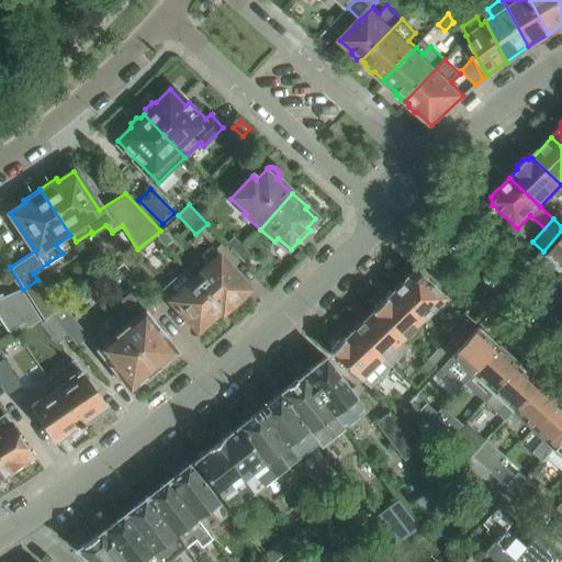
[(236,255),(244,247),(234,236),(226,244),(236,255)]
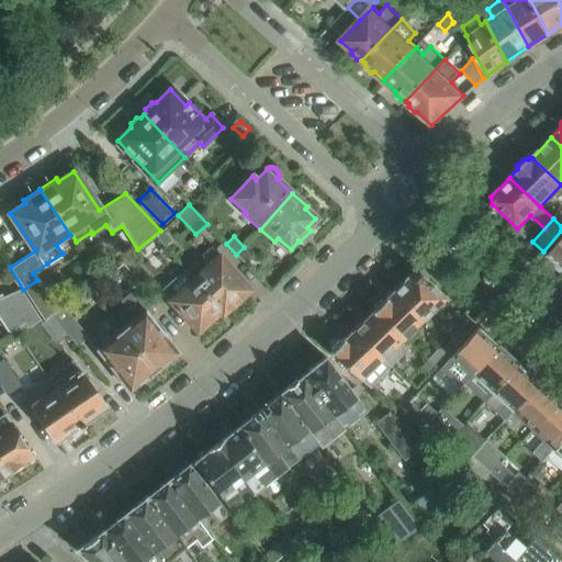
[(561,237),(547,255),(561,268),(561,237)]
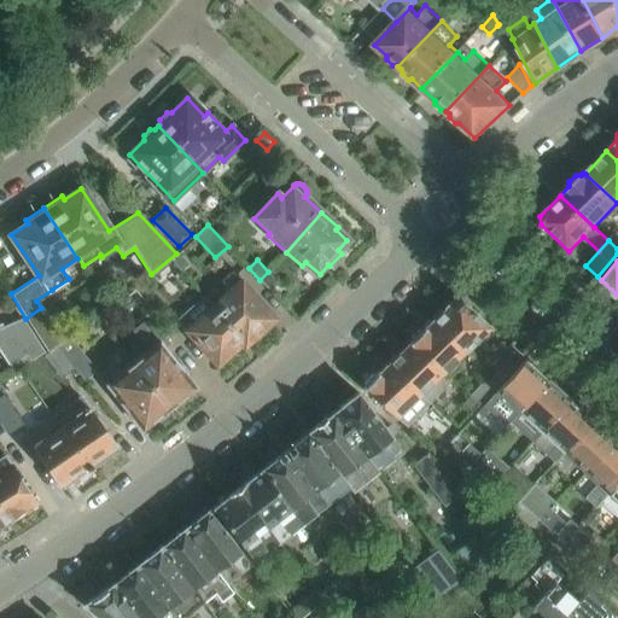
[(277,281),(268,272),(260,280),(269,290),(277,281)]
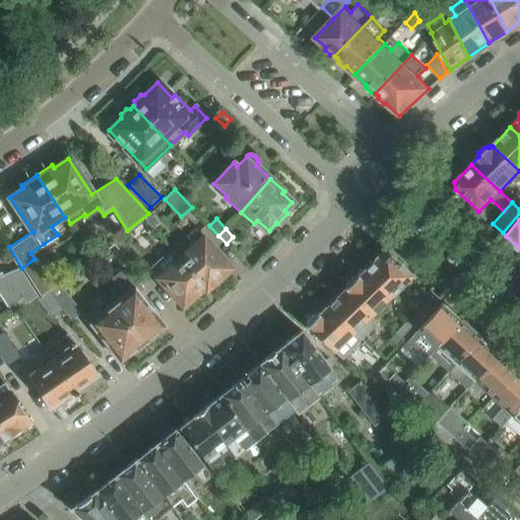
[(192,242),(178,255),(176,257),(206,289),(208,288),(212,288),(216,283),(216,280),(230,268),(202,238),(201,239),(193,230),(186,236),(192,242)]
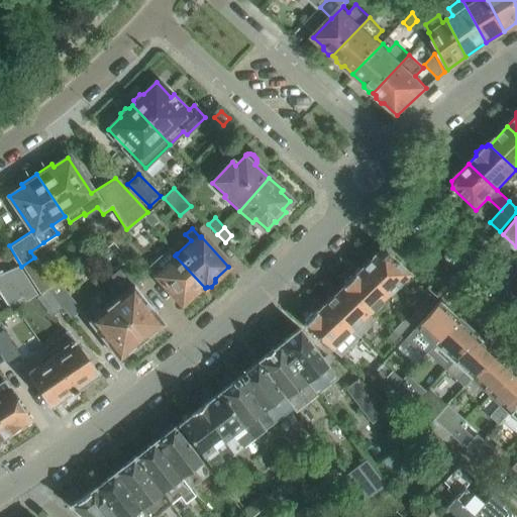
[(175,255),(177,253),(170,247),(150,265),(159,274),(157,277),(184,307),(195,297),(199,297),(203,293),(203,290),(205,288),(175,255)]
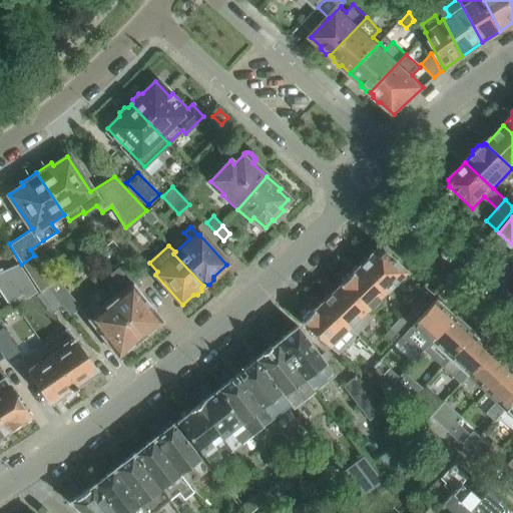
[(375,248),(359,265),(386,290),(406,270),(404,269),(383,248),(375,248)]
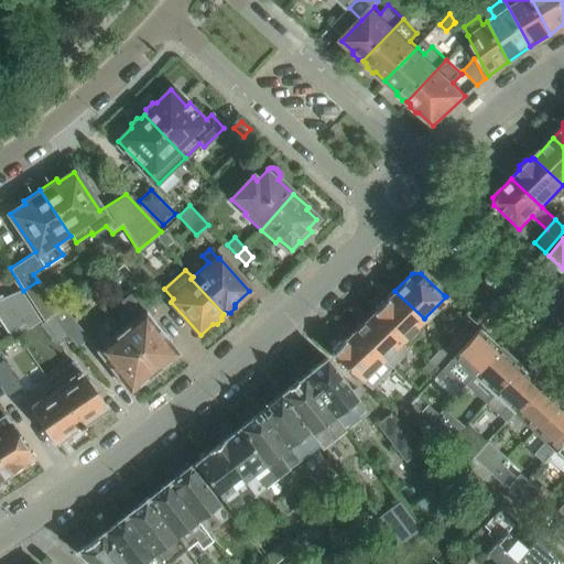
[(38,281),(23,291),(41,318),(51,312),(56,310),(38,281)]
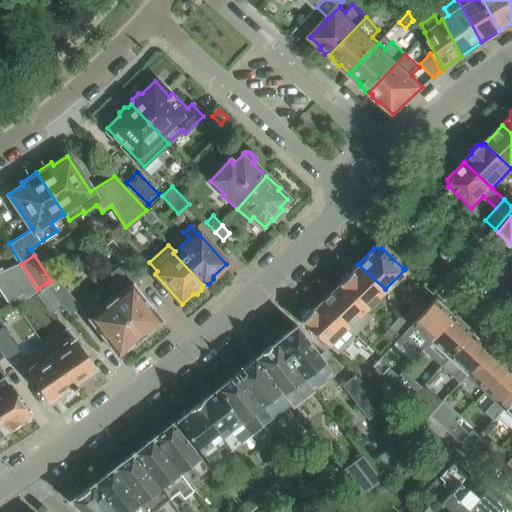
[(20,265),(19,264),(0,272),(0,290),(8,303),(21,294),(24,298),(37,291),(20,265)]
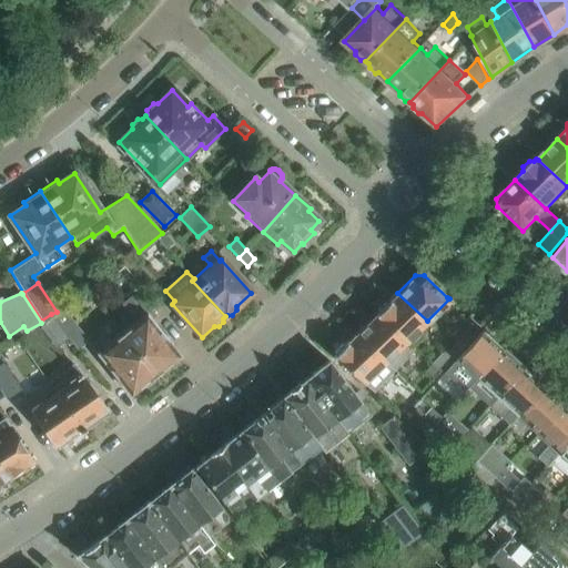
[(427,321),(397,293),(388,302),(384,303),(377,308),(377,313),(376,315),(406,342),(427,321)]
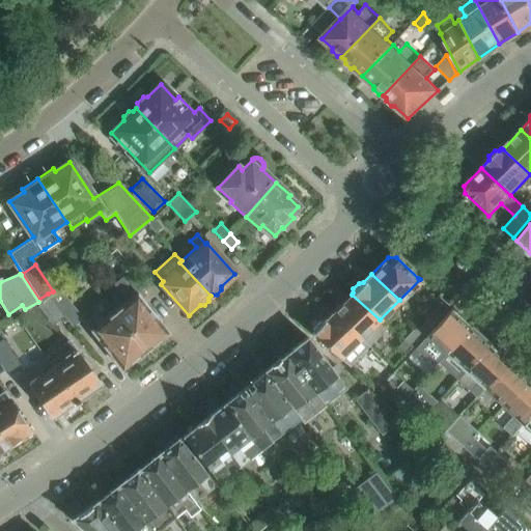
[(124,276),(113,284),(126,300),(113,309),(146,351),(150,352),(157,346),(157,342),(159,340),(167,333),(141,300),(146,297),(129,275),(126,277),(124,276)]
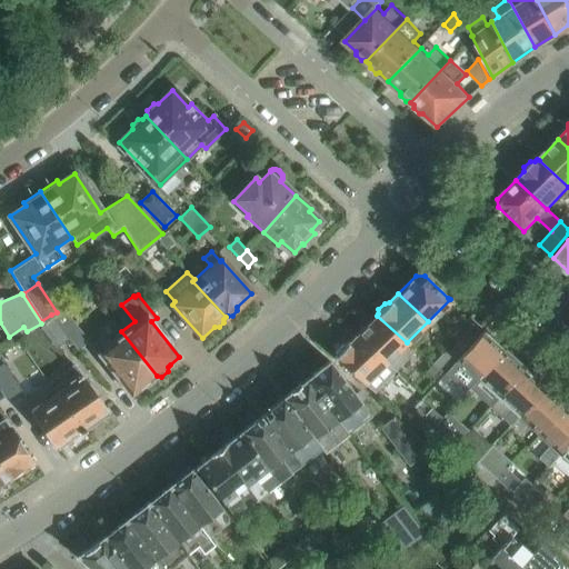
[(58,315),(57,312),(51,315),(69,338),(78,350),(89,341),(65,309),(58,315)]
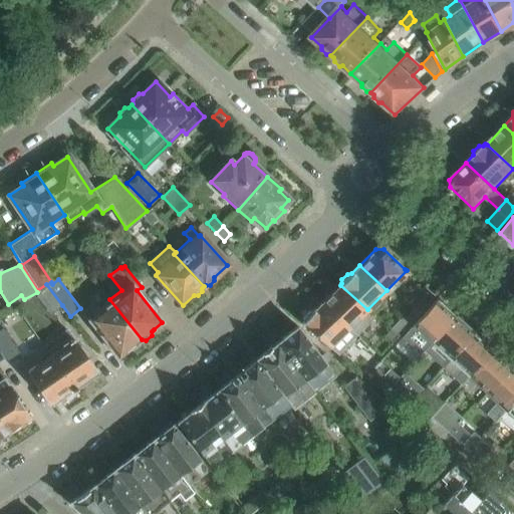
[(62,305),(46,284),(37,290),(39,293),(36,295),(50,314),(62,305)]
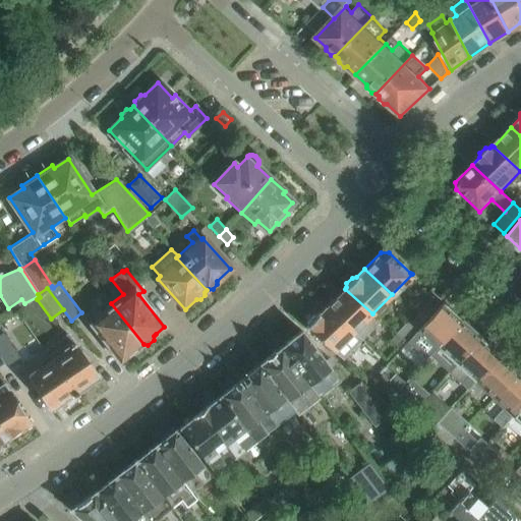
[(372,313),(345,289),(326,307),(361,339),(380,320),(372,313)]
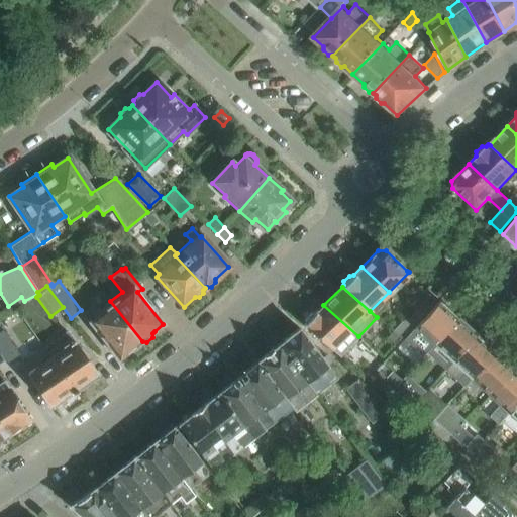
[(417,317),(435,297),(425,288),(407,308),(411,311),(410,311),(417,317)]
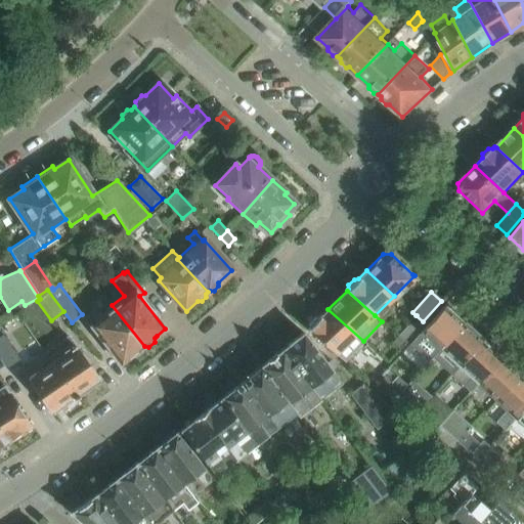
[(430,358),(464,320),(444,303),(408,343),(428,360),(430,358)]
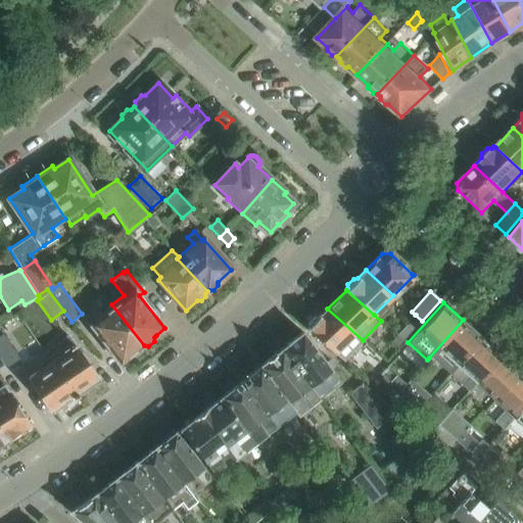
[(144,345),(111,304),(99,315),(93,307),(83,316),(121,363),(129,357),(129,358),(131,355),(135,357),(142,351),(141,347),(144,345)]
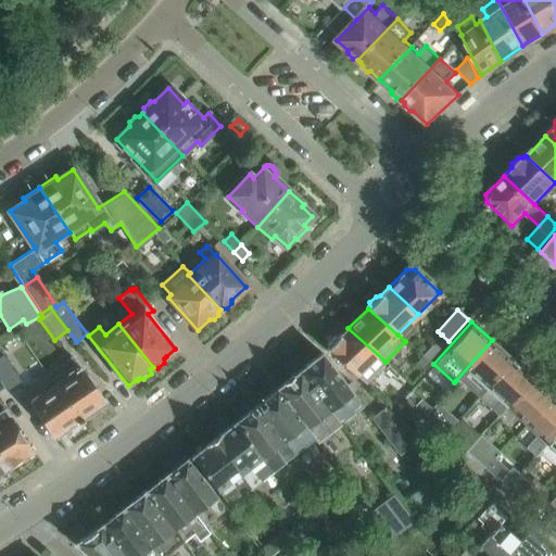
[(386,362),(348,328),(346,328),(338,337),(333,337),(327,344),(327,348),(326,349),(366,383),(386,362)]
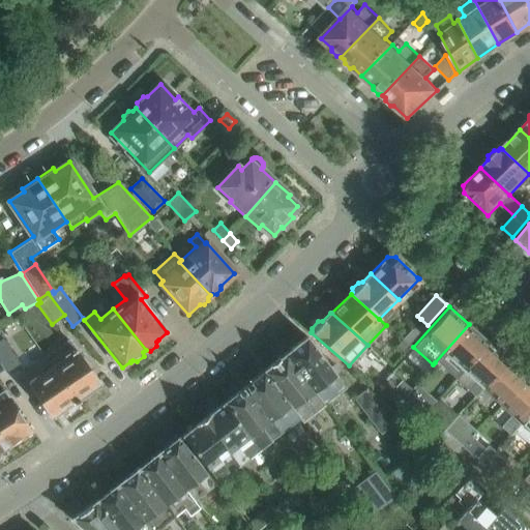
[(410,345),(428,325),(420,319),(403,339),(410,345)]
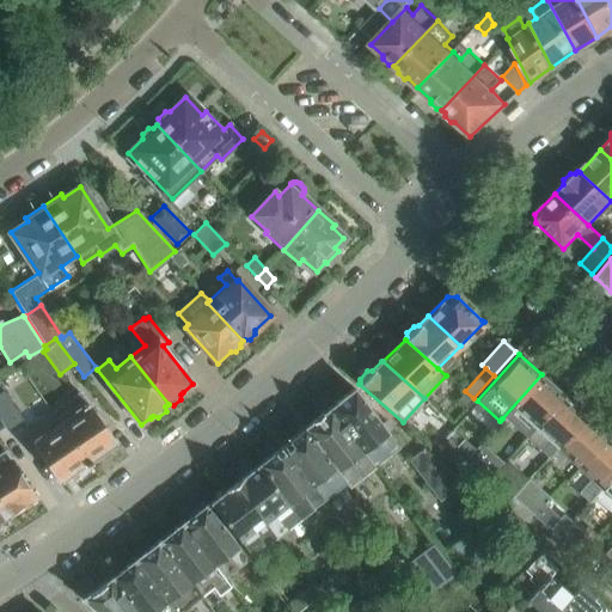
[(542,374),(502,418),(525,439),(526,436),(534,428),(536,428),(564,396),(542,374)]
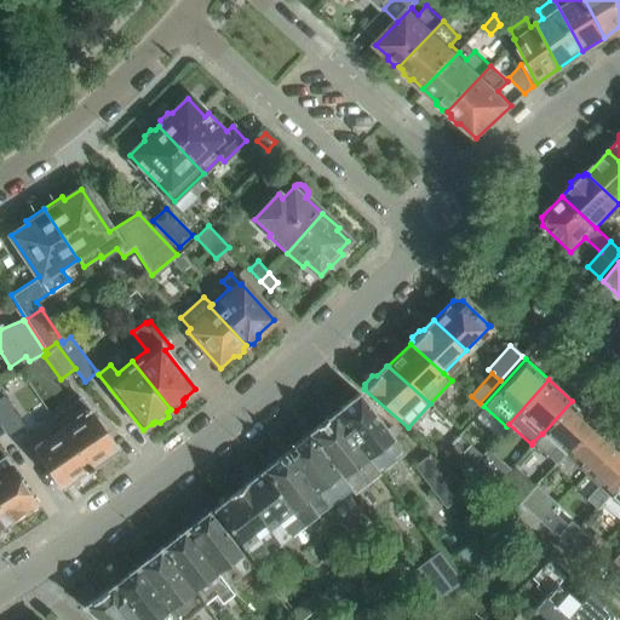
[(406,453),(357,394),(332,414),(378,474),(406,453)]
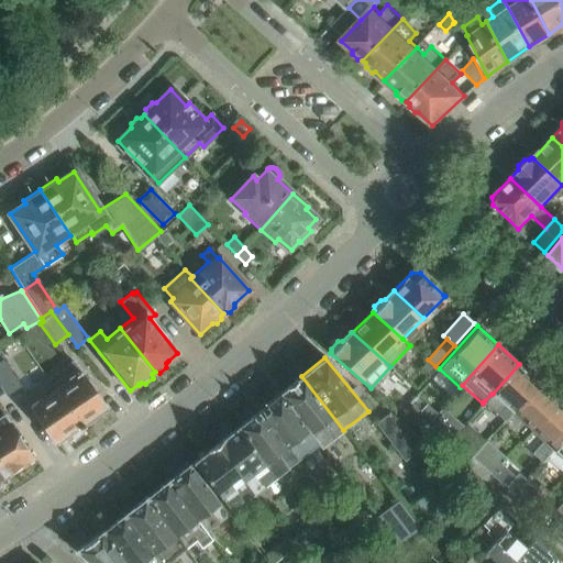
[(3,359),(0,361),(0,383),(6,392),(8,395),(21,386),(3,359)]
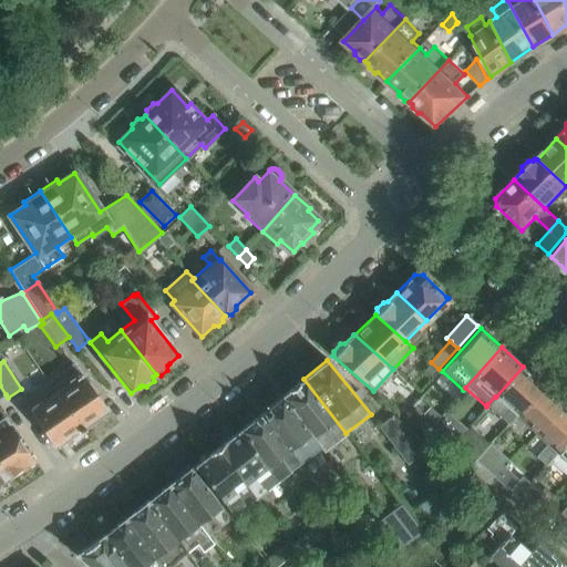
[(53,385),(84,431),(96,422),(98,413),(105,408),(74,362),(62,370),(66,377),(53,385)]
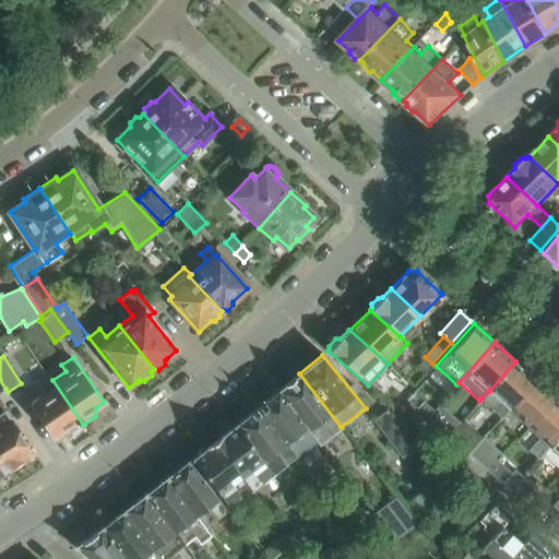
[(432,364),(425,357),(417,366),(425,372),(432,364)]
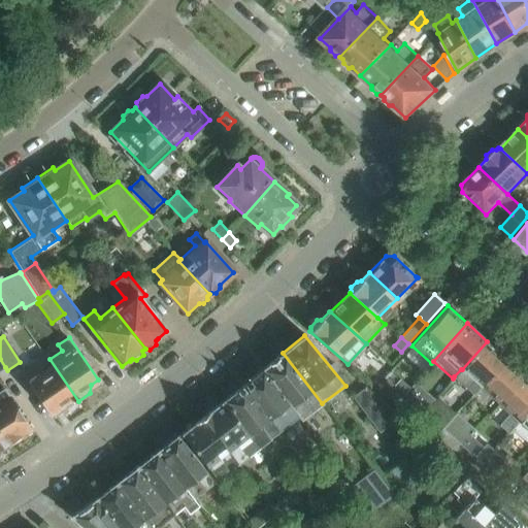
[(481,386),(505,358),(487,341),(462,369),(461,369),(454,376),(473,394),(481,386)]
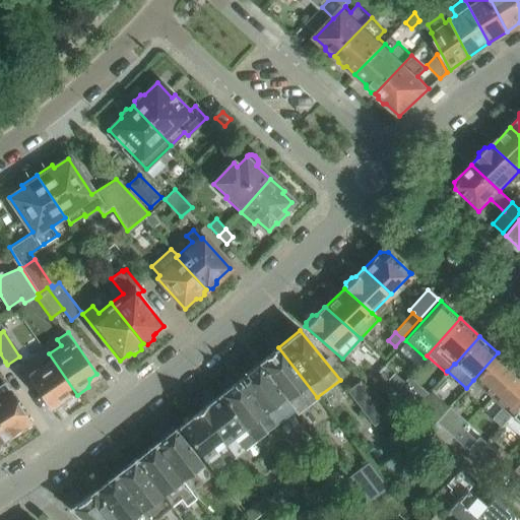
[(45,347),(21,364),(50,406),(58,400),(66,402),(77,395),(49,353),(45,347)]
